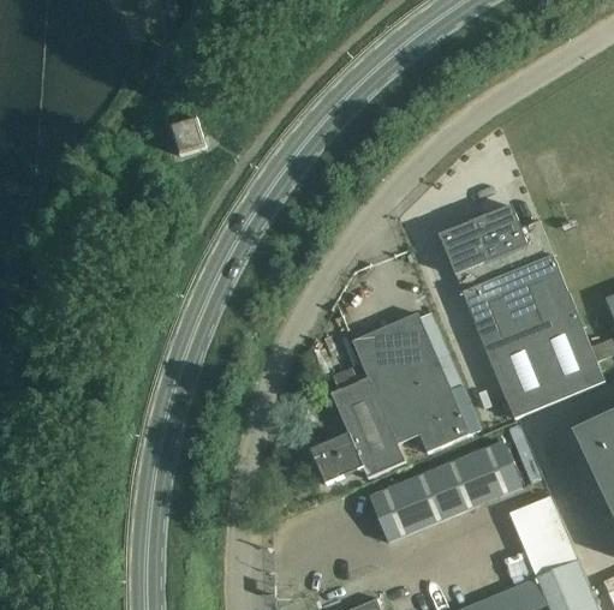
[(197,117),(171,124),(179,154),(207,145),(197,117)]
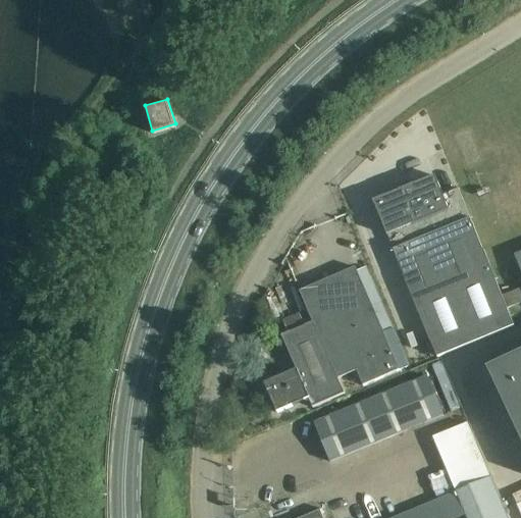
[(399,188),(373,199),(386,232),(395,251),(436,354),(513,322),(506,305),(517,301),(512,290),(502,294),(486,258),(482,246),(458,186),(457,186),(443,192),(434,173),(433,173),(433,174),(415,182),(406,185),(399,188)]
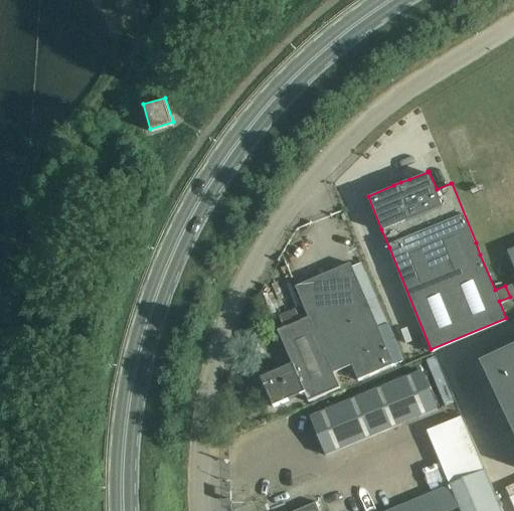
[(513,267),(513,282),(505,286),(510,297),(513,295),(513,245),(507,249),(513,267)]
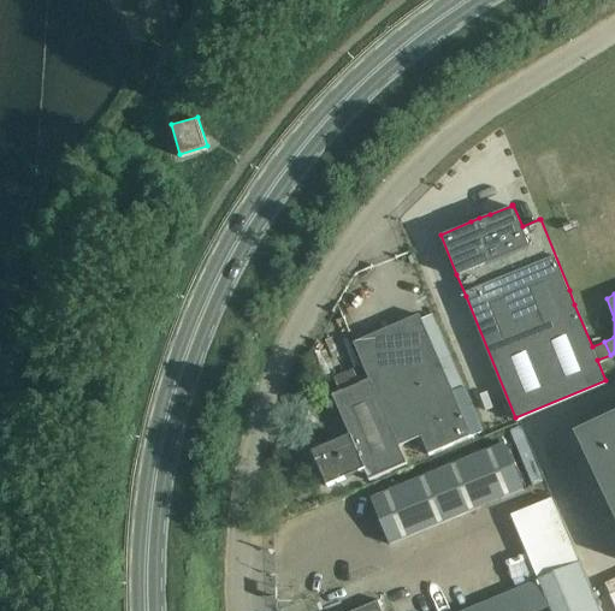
[(418,312),(353,340),(368,377),(371,377),(391,427),(400,444),(421,435),(429,452),(482,428),(431,312),(420,316),(418,312)]
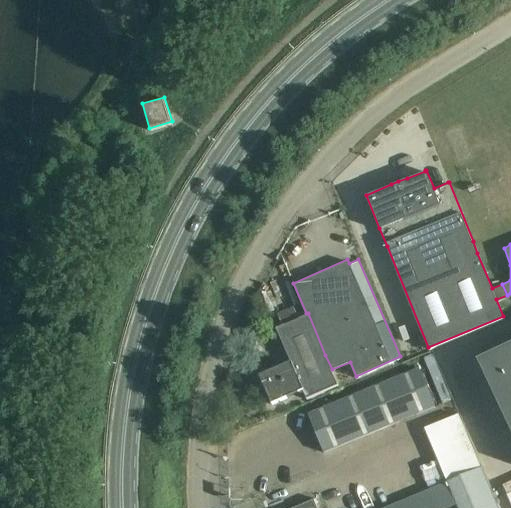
[(332,369),(325,355),(308,313),(306,313),(293,283),(286,286),(298,317),(275,327),(290,360),(259,373),(271,402),(302,388),(306,397),(338,383),(332,369)]
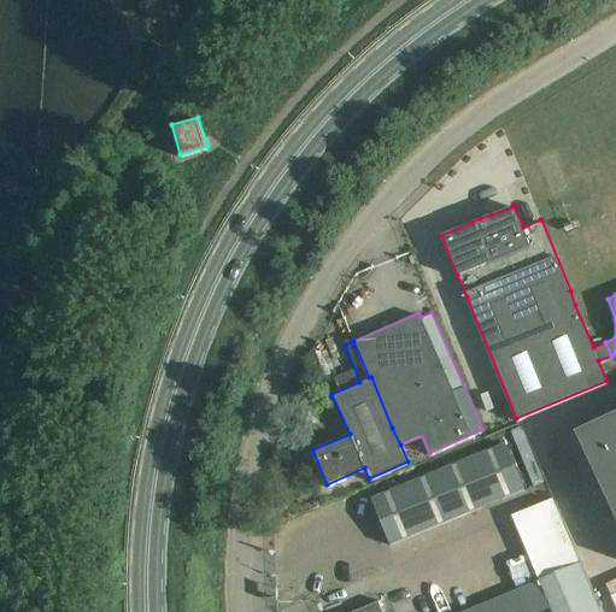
[(615,411),(574,431),(615,519),(615,411)]
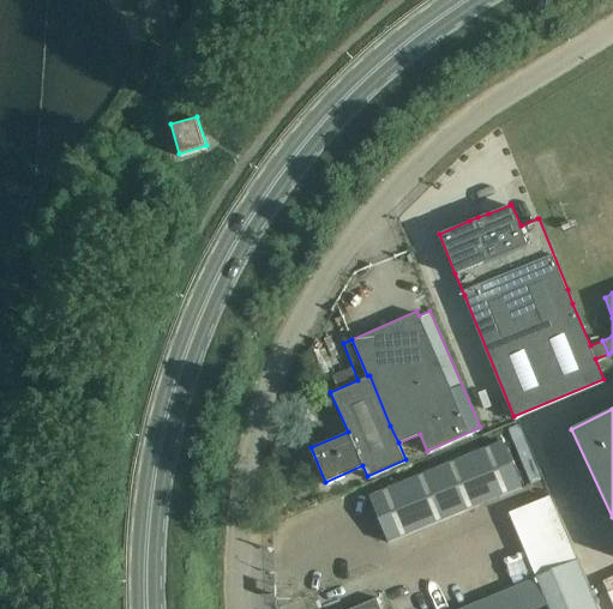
[(390,538),(523,483),(504,439),(371,494),(390,538)]
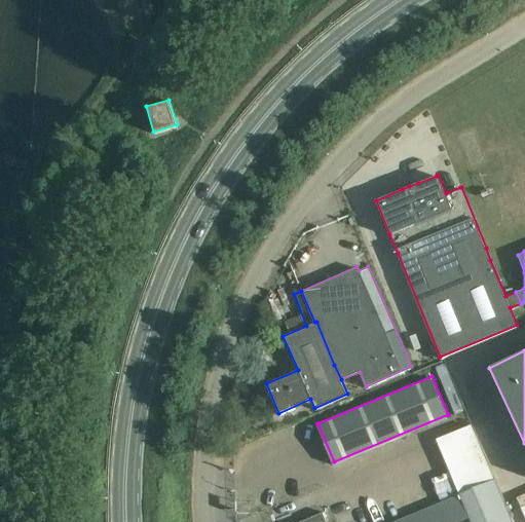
[(448,470),(429,477),(440,500),(458,493),(448,470)]
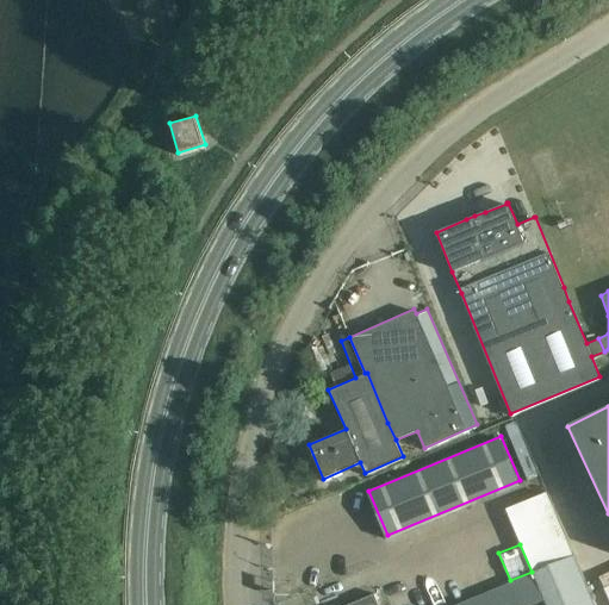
[(594,604),(573,554),(532,572),(544,599),(545,604),(594,604)]
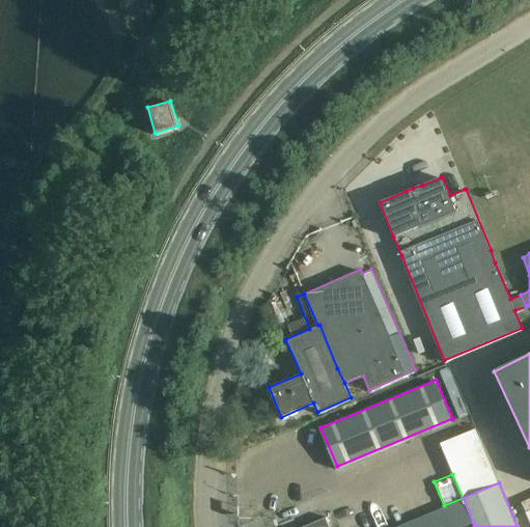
[(463,498),(395,526),(458,526),(473,522),(463,498)]
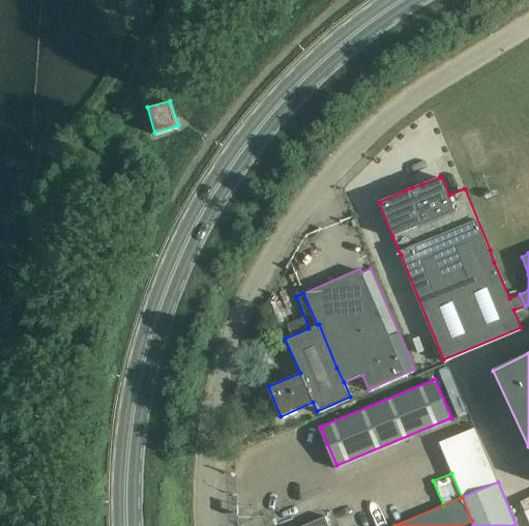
[(328,525),(324,515),(296,525),(328,525)]
